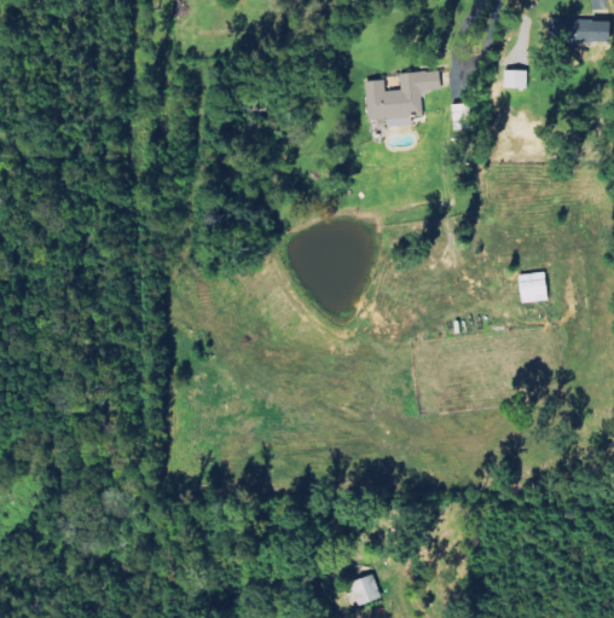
[(550,44),(606,41),(606,10),(589,10),(589,18),(550,18),(550,44)]
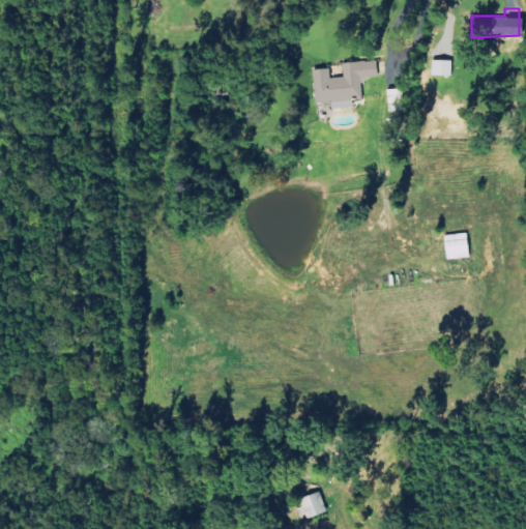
[(312,69),(315,104),(330,103),(330,109),(351,107),(351,100),(361,99),(360,80),(376,79),(375,60),(341,63),(342,77),(329,78),(328,68),(312,69)]
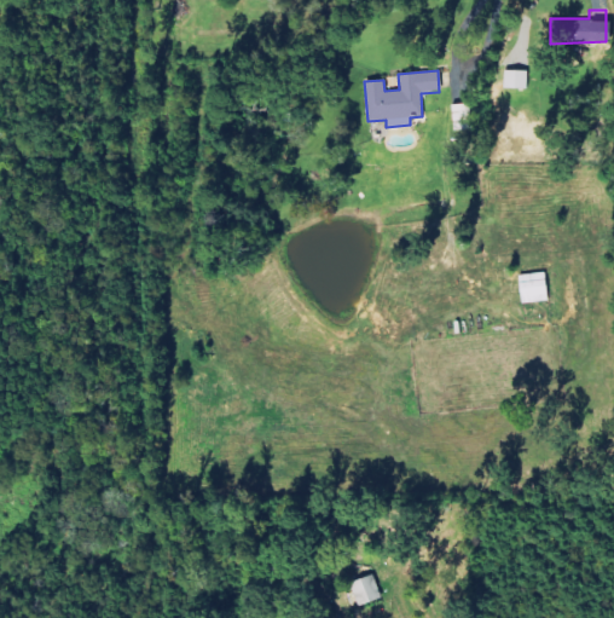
[(526,71),(503,70),(503,87),(526,88),(526,71)]
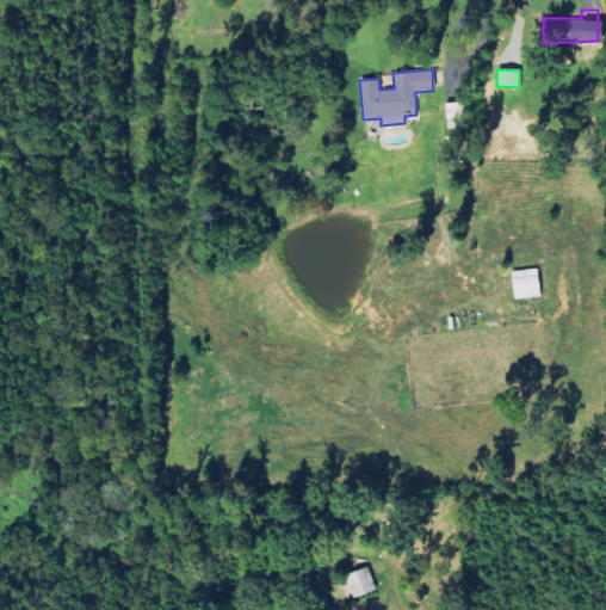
[(512,271),(514,299),(539,296),(537,269),(512,271)]
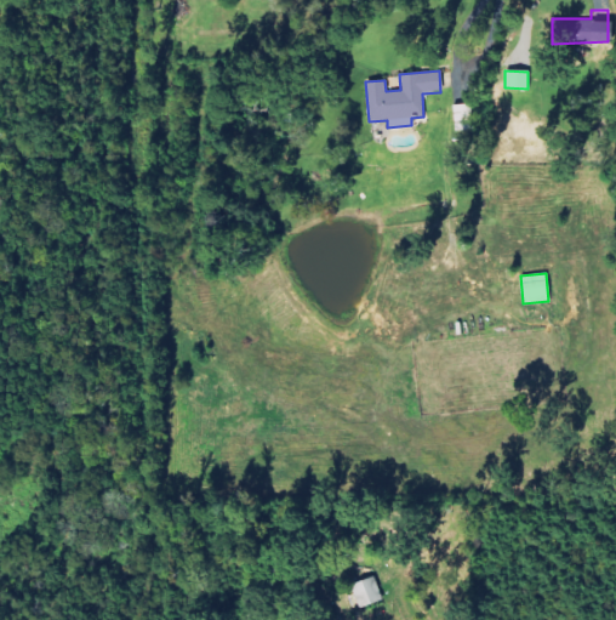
[(352,581),(357,606),(380,601),(375,576),(352,581)]
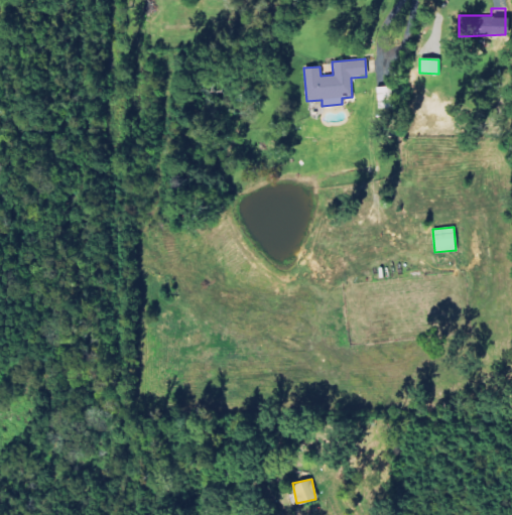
All buildings are outlined.
